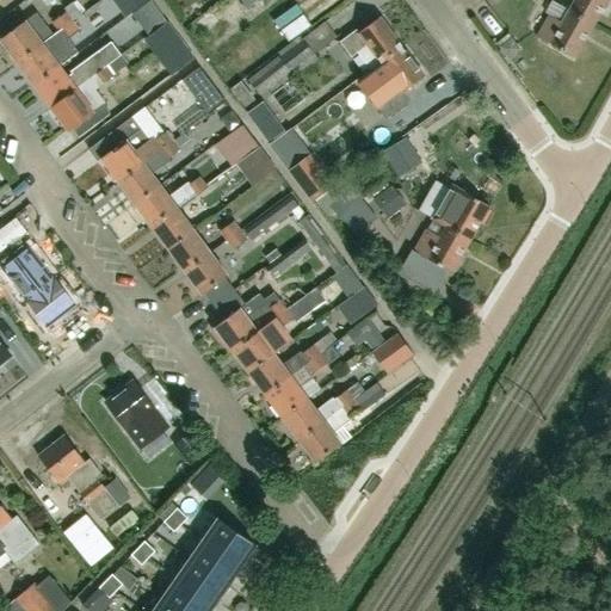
[(573,0),(568,10),(593,24),(606,0),(573,0)]
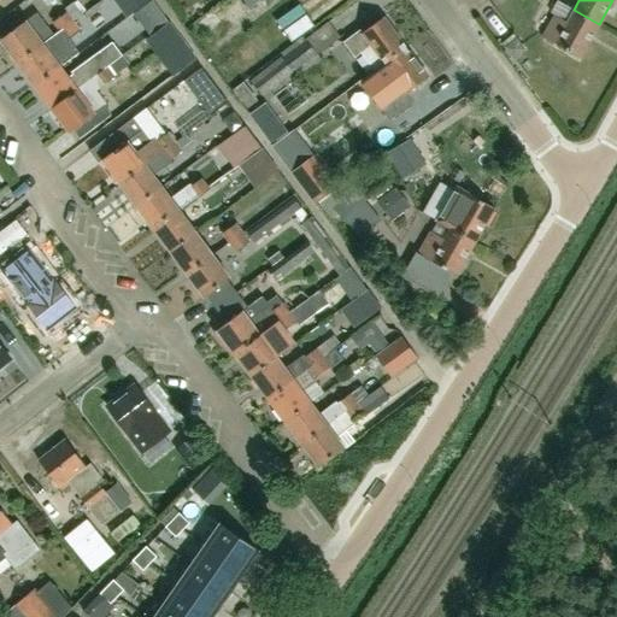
[(52,23),(59,33),(75,22),(83,16),(82,15),(84,12),(77,1),(74,4),(74,3),(64,9),(66,12),(52,23)]
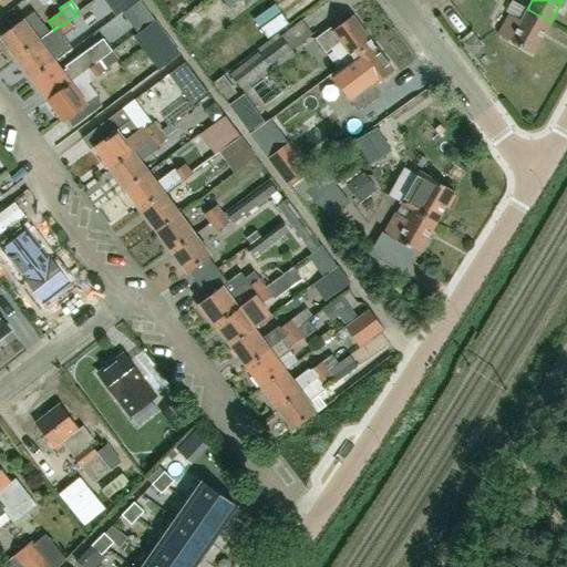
[(550,22),(527,9),(521,21),(508,14),(497,33),(533,53),(550,22)]
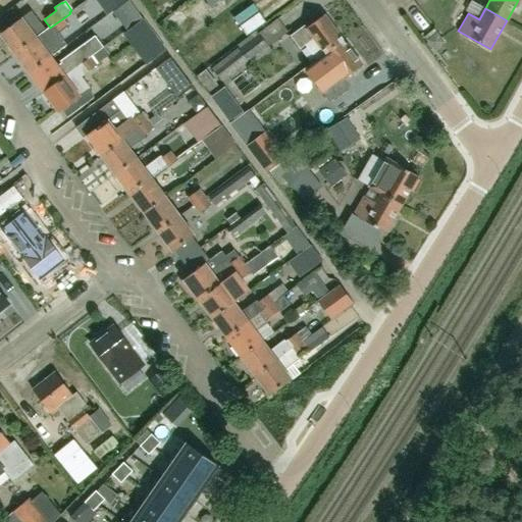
[(305,24),(290,36),(300,50),(303,48),(306,45),(317,60),(343,40),(323,15),(307,28),(305,24)]
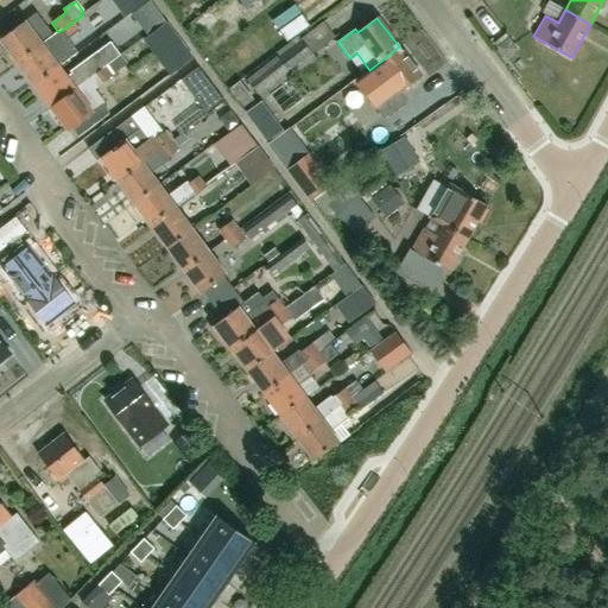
[(46,26),(35,33),(25,21),(0,40),(18,63),(37,48),(54,36),(46,26)]
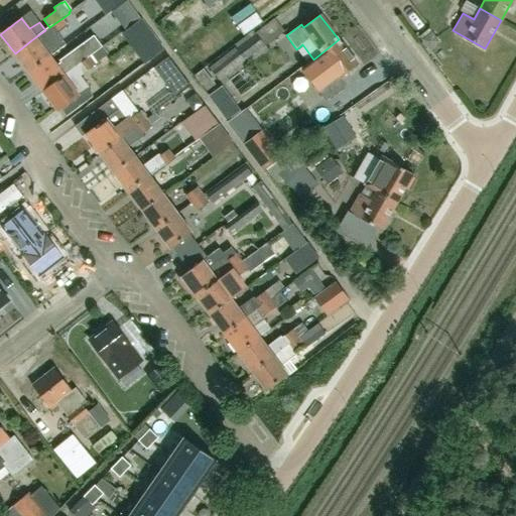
[(62,18),(49,27),(45,30),(31,40),(15,53),(29,72),(31,70),(50,56),(63,45),(55,34),(68,26),(62,18)]
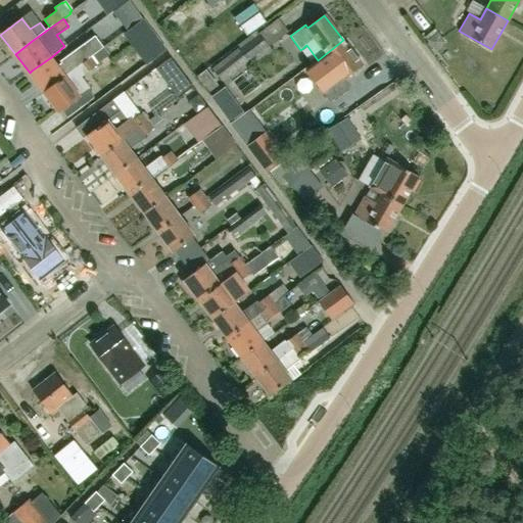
[(141,50),(154,41),(140,21),(127,30),(141,50)]
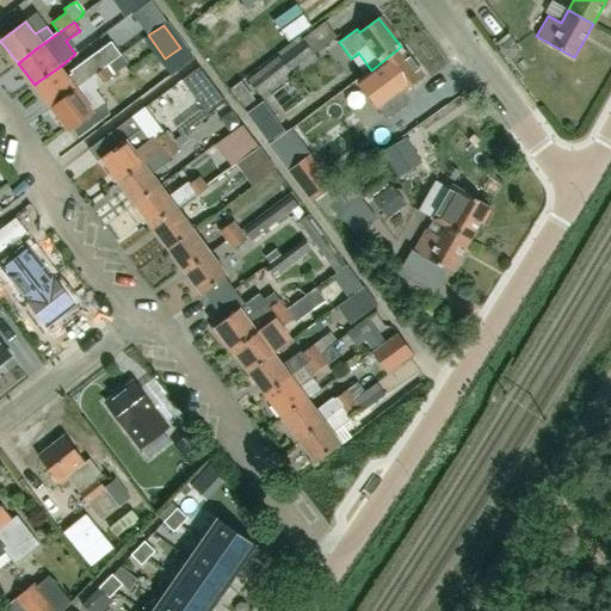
[(517,44),(511,37),(499,47),(508,59),(514,54),(517,44)]
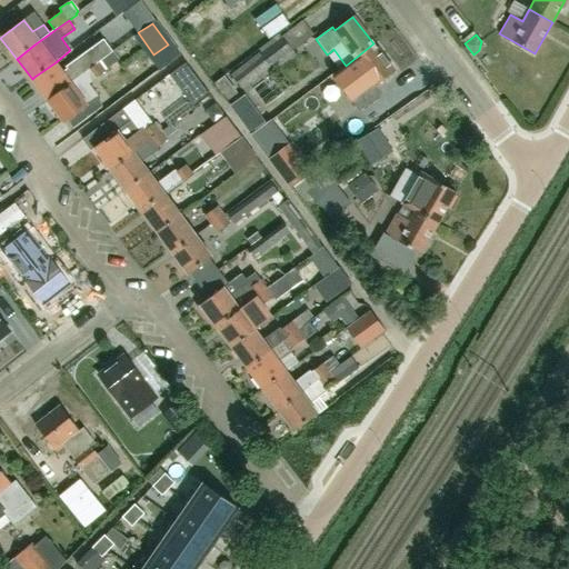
[(257,78),(293,51),(282,37),(247,65),(257,78)]
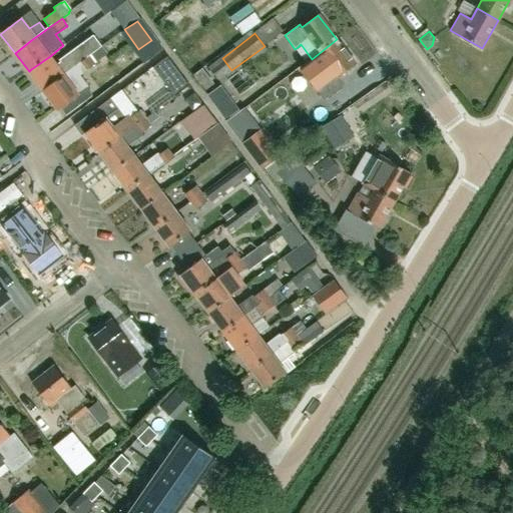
[(31,69),(29,71),(43,90),(91,53),(101,46),(93,35),(58,60),(60,62),(56,64),(50,56),(31,69)]
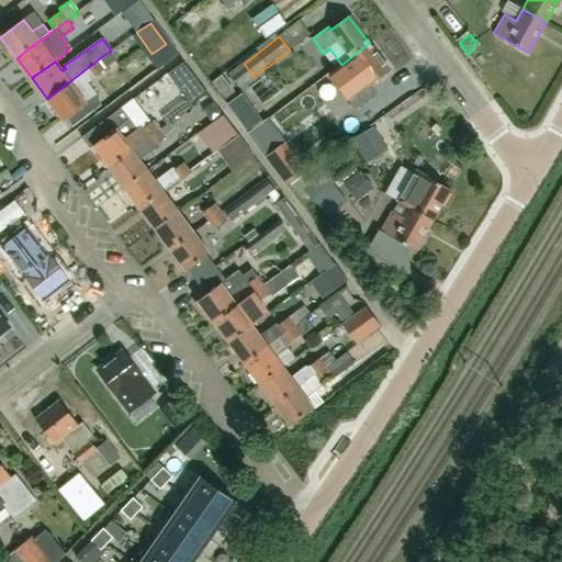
[(338,67),(328,74),(351,102),(356,109),(379,91),(372,82),(389,69),(369,43),(341,65),(338,67)]
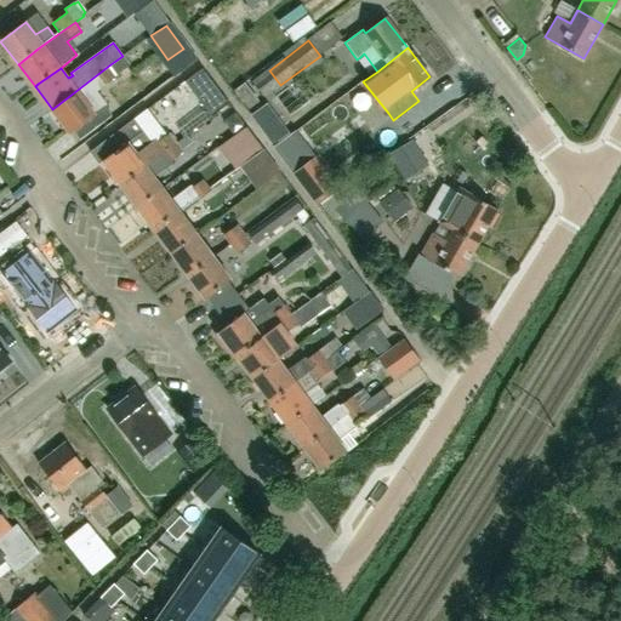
[(110,64),(119,75),(131,67),(123,56),(110,64)]
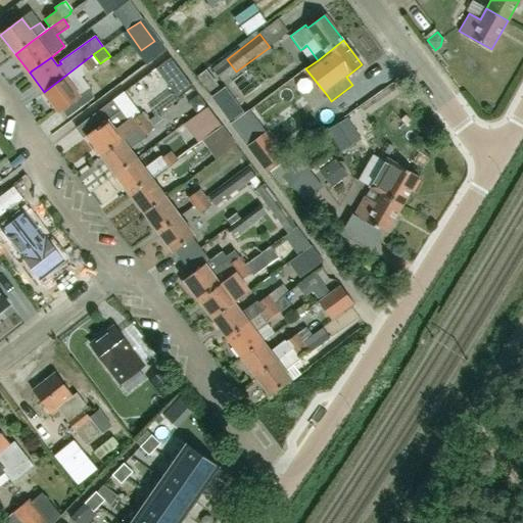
[(82,78),(100,63),(93,54),(44,92),(58,111),(60,109),(67,119),(94,98),(89,91),(91,89),(82,78)]
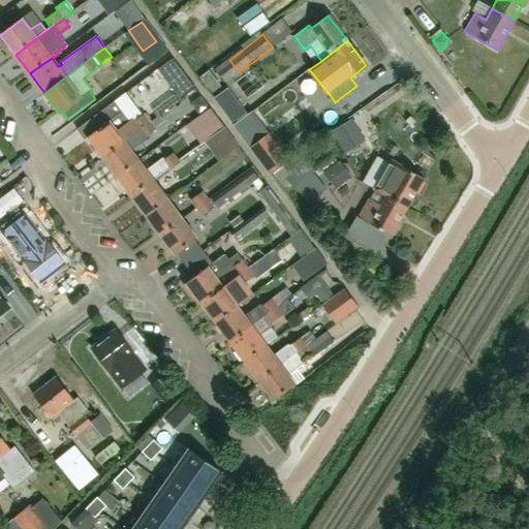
[(173,58),(157,69),(168,84),(180,99),(194,88),(183,73),(173,58)]
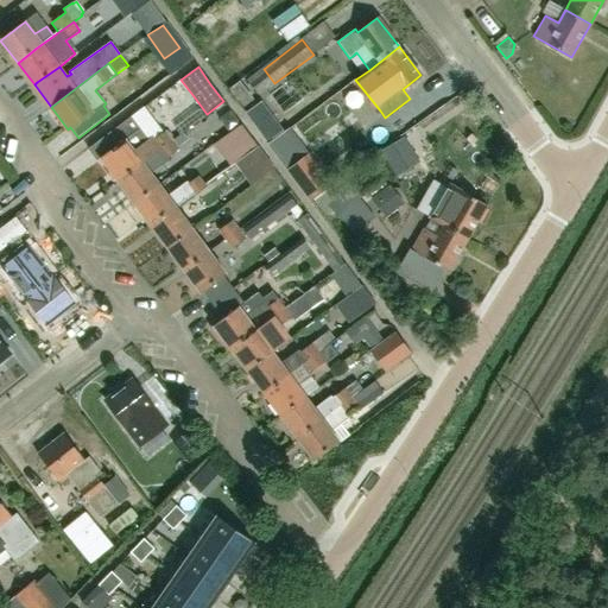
[(457,88),(462,103),(481,96),(475,82),(457,88)]
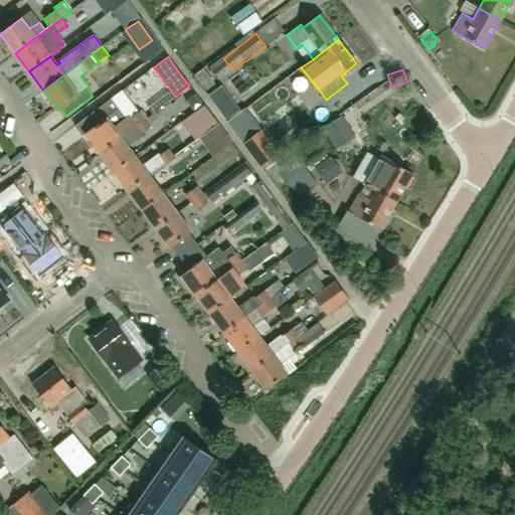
[(367,92),(372,103),(392,94),(386,81),(367,92)]
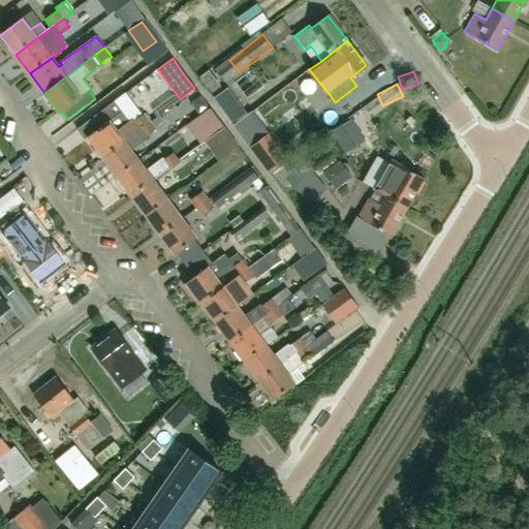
[(100,128),(88,136),(102,157),(123,142),(137,131),(150,121),(145,114),(134,121),(132,118),(128,120),(114,101),(92,118),(100,128)]
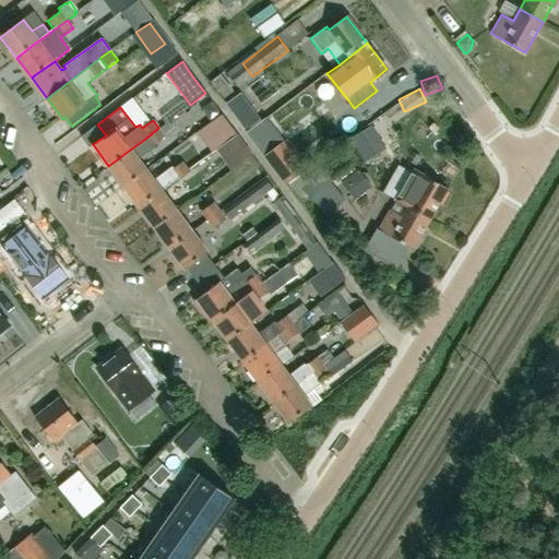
[(240,123),(246,130),(261,119),(256,111),(240,123)]
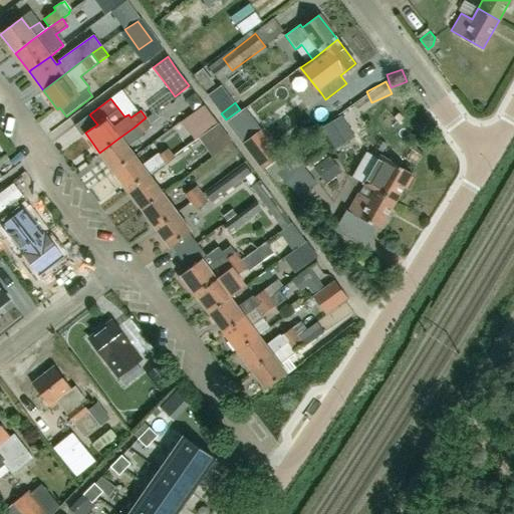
[(146,117),(152,126),(160,119),(154,111),(146,117)]
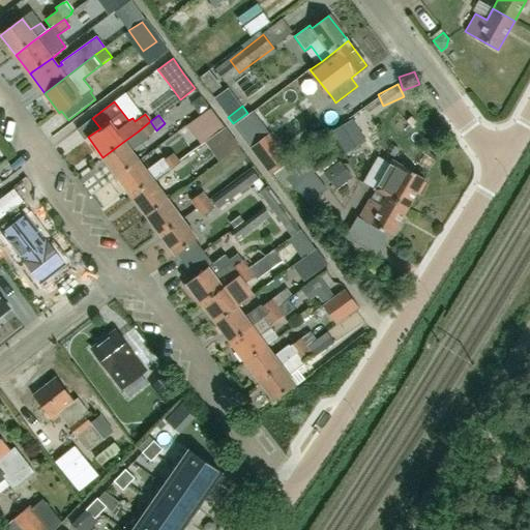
[(334,131),(346,152),(365,141),(353,120),(334,131)]
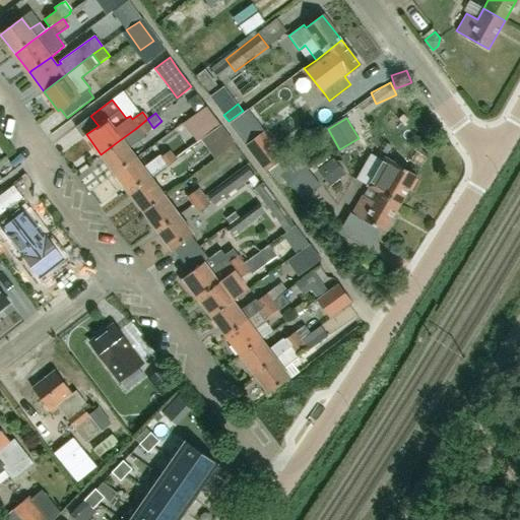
[(153,128),(147,119),(135,129),(141,137),(153,128)]
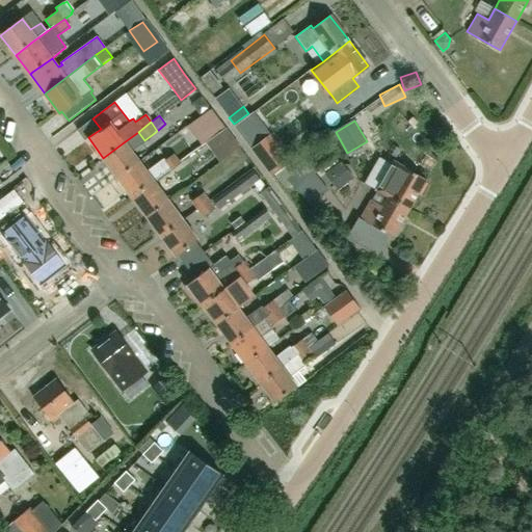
[(225,128),(215,136),(229,155),(239,147),(225,128)]
